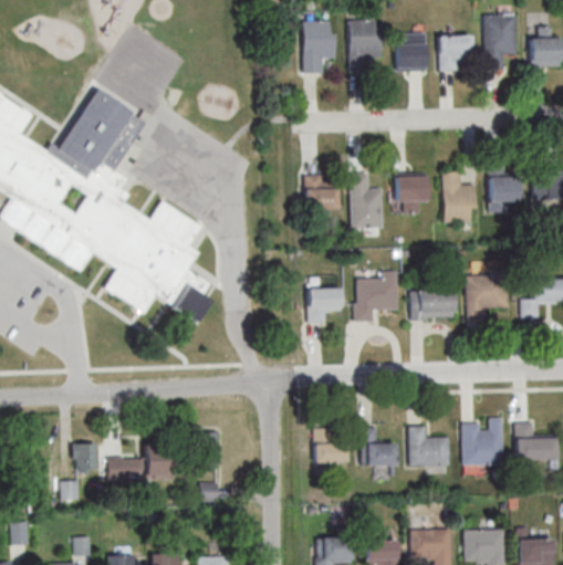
[(483,16),(485,69),(503,69),(503,55),(517,54),(515,14),(483,16)]
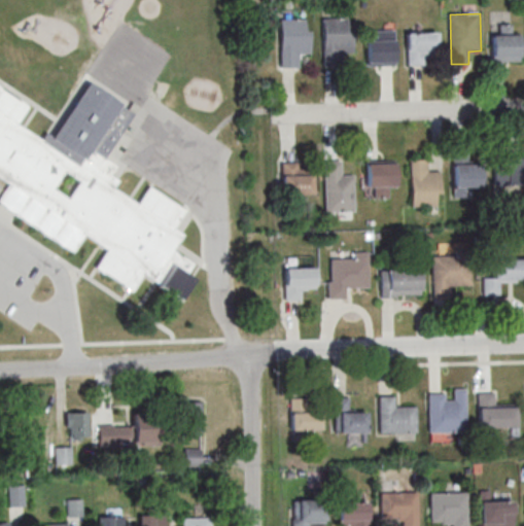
[(324,20),(324,67),(343,67),(343,55),(354,54),(354,31),(349,31),(349,19),(324,20)]
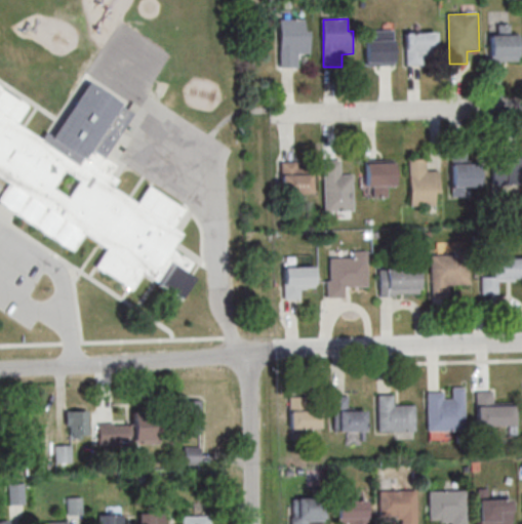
[(280,19),(281,68),(299,68),(298,54),(311,54),(311,31),(306,32),(306,19),(280,19)]
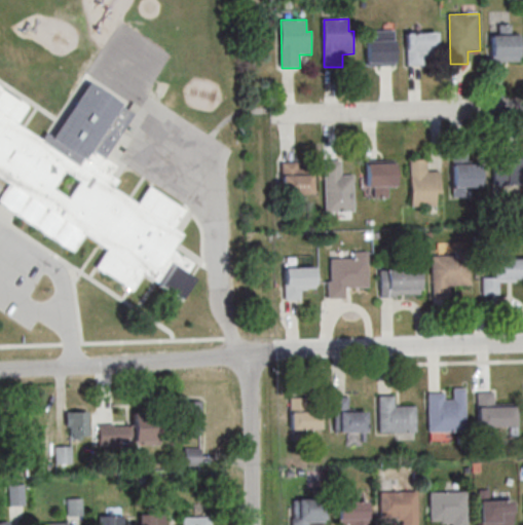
[(522,33),(514,33),(514,27),(499,27),(499,32),(492,32),(492,62),(522,62),(522,33)]
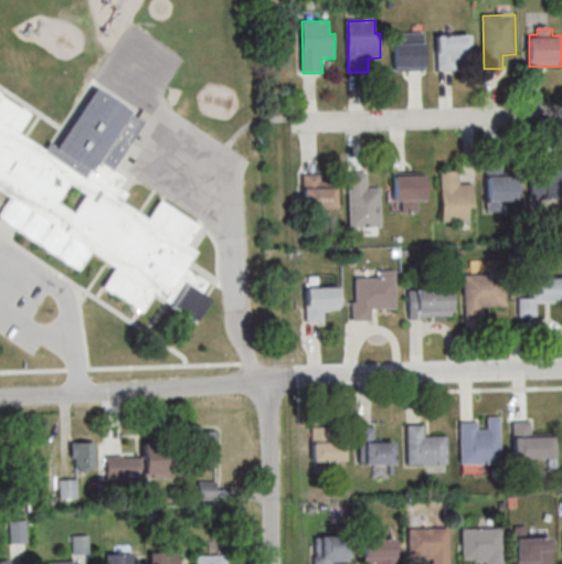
[(426,33),(395,33),(395,71),(426,71),(426,33)]
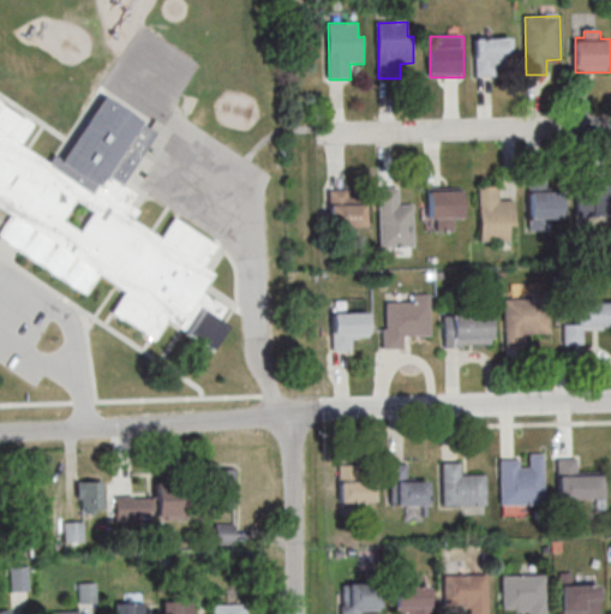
[(475,40),(477,77),(496,77),(496,69),(511,67),(510,39),(475,40)]
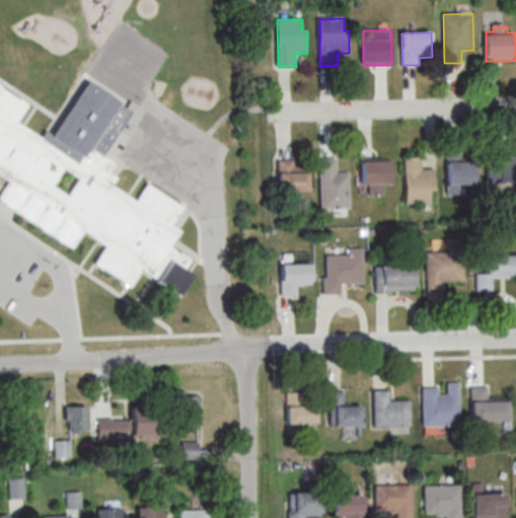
[(0,88),(28,107),(18,123),(42,139),(47,131),(54,136),(89,82),(128,107),(132,101),(140,106),(135,114),(134,113),(103,157),(115,164),(108,172),(119,178),(114,187),(135,201),(147,183),(185,208),(172,226),(180,231),(171,246),(193,261),(187,270),(195,275),(180,297),(141,272),(130,288),(93,263),(104,246),(83,232),(70,251),(0,204),(0,196),(9,182),(0,176),(0,88)]
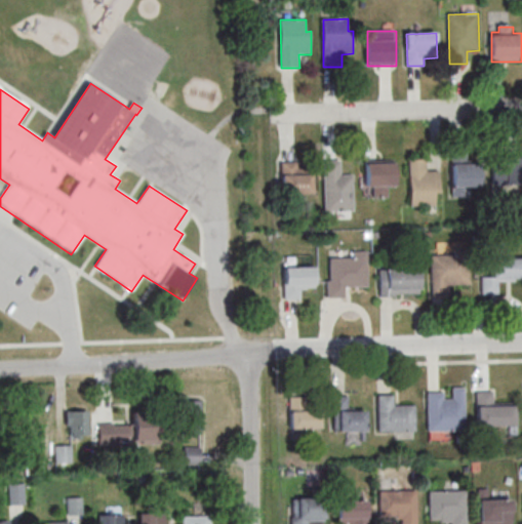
[(521,159),(493,159),(493,190),(521,190),(521,159)]
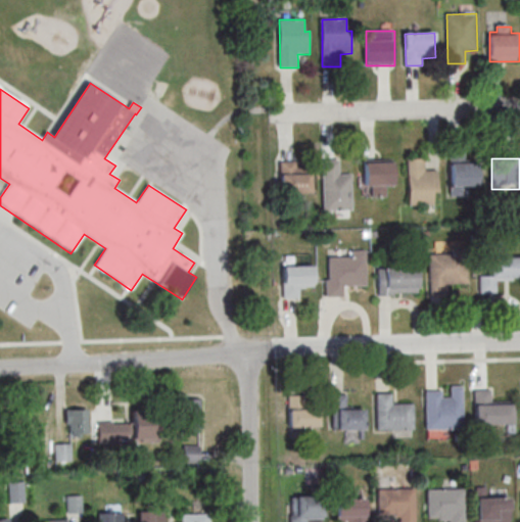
[(440,206),(440,170),(428,170),(428,159),(410,159),(410,206),(440,206)]
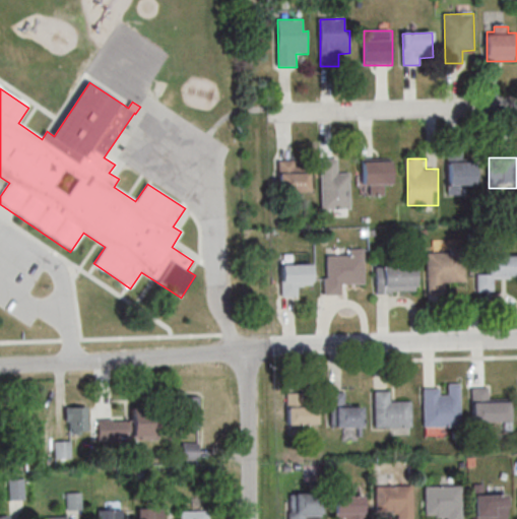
[(352,210),(352,173),(341,173),(341,159),(322,159),(322,210),(352,210)]
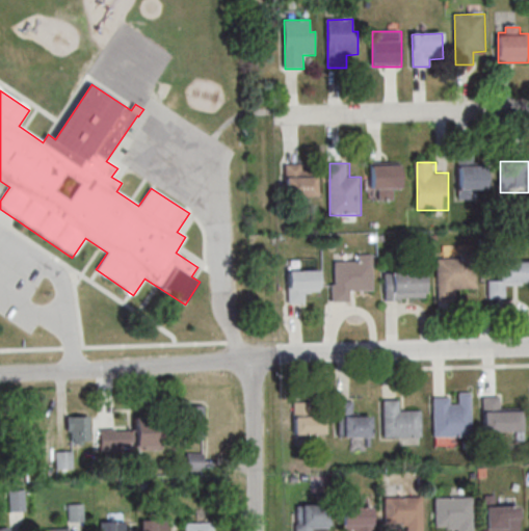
[(401,190),(401,163),(372,163),(372,190),(380,190),(380,200),(394,200),(394,190),(401,190)]
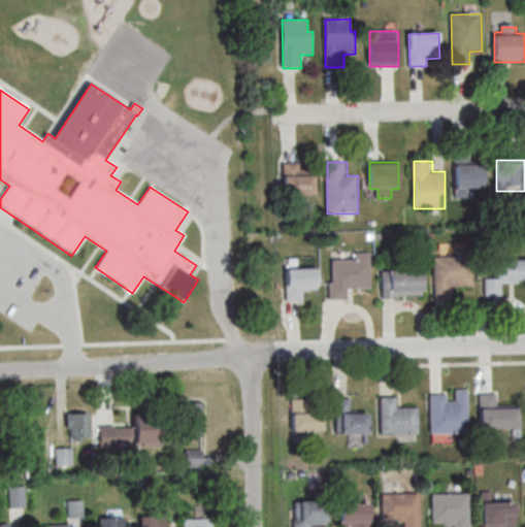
[(316,164),(284,164),(284,196),(316,196),(316,164)]
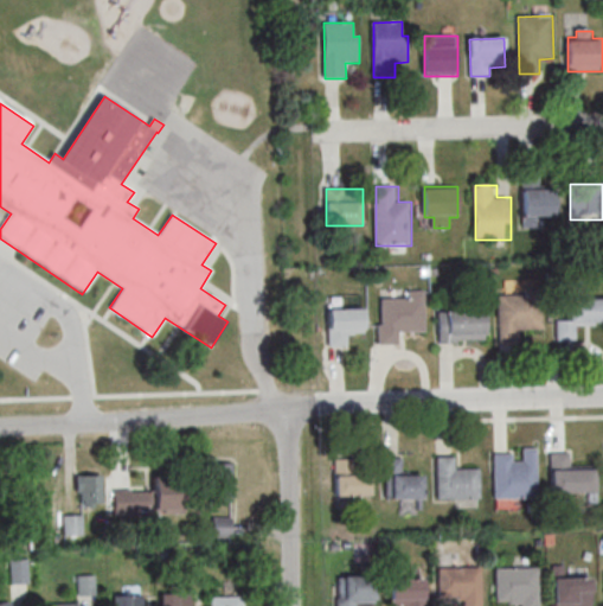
[(558,219),(558,189),(524,189),(524,219),(558,219)]
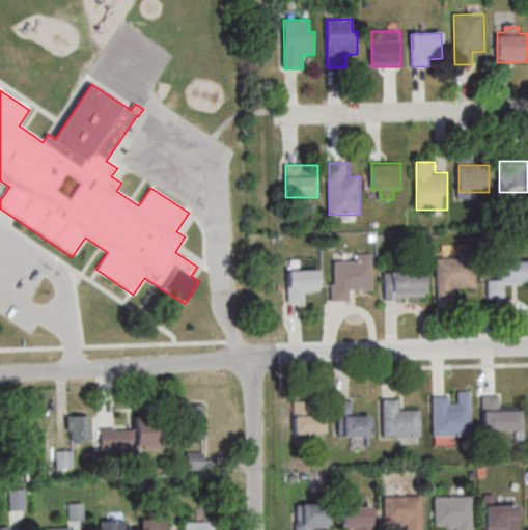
[(473,251),(474,287),(453,288),(453,299),(437,299),(436,258),(460,258),(460,251),(473,251)]
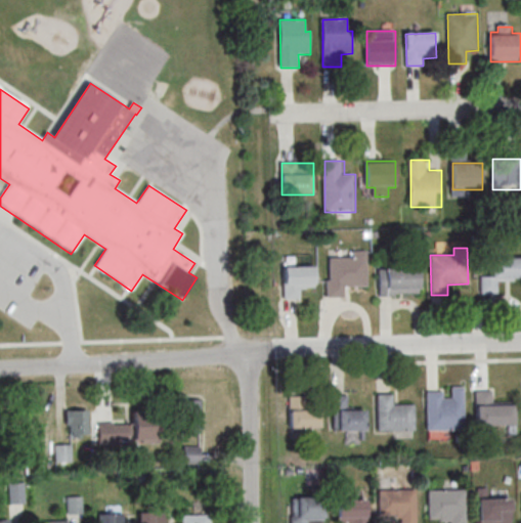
[(370,251),(350,251),(350,259),(328,259),(328,298),(348,298),(348,287),(370,287),(370,251)]
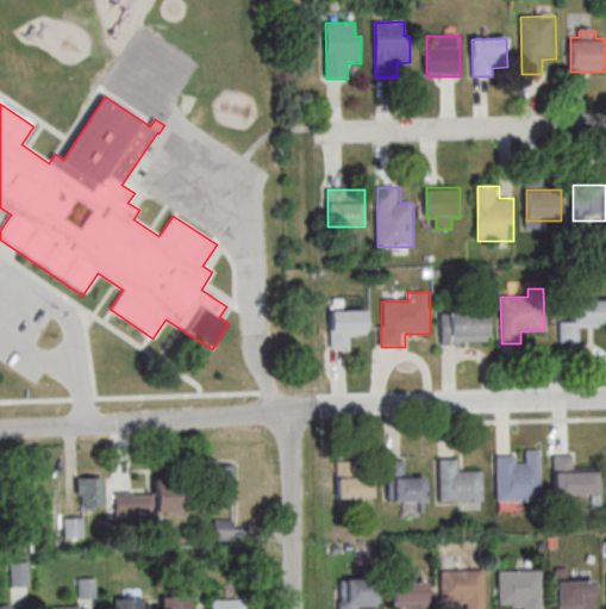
[(562,342),(583,342),(583,328),(605,327),(605,300),(572,302),(572,318),(561,318),(562,342)]
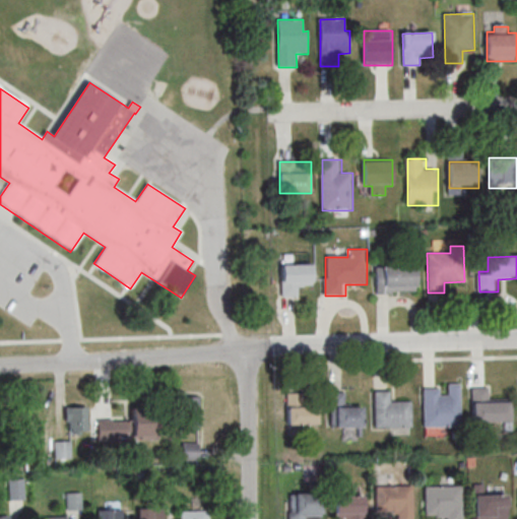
[(282,298),(302,298),(302,286),(314,286),(314,265),(282,265),(282,298)]
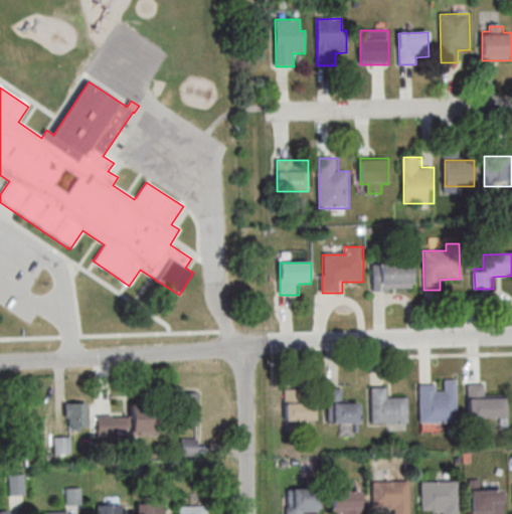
[(413,265),(373,265),(373,291),(413,291),(413,265)]
